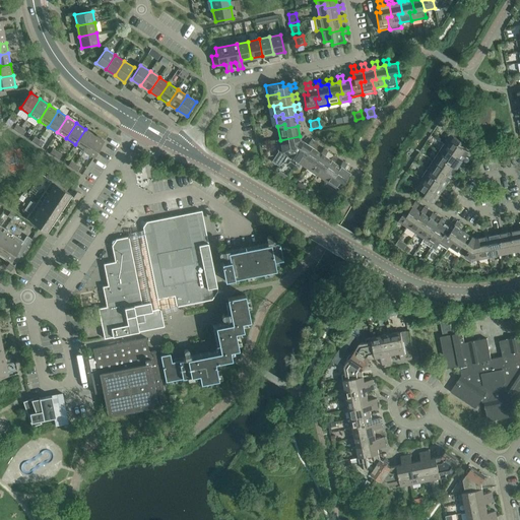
[(85,129),(75,144),(84,150),(94,135),(85,129)]
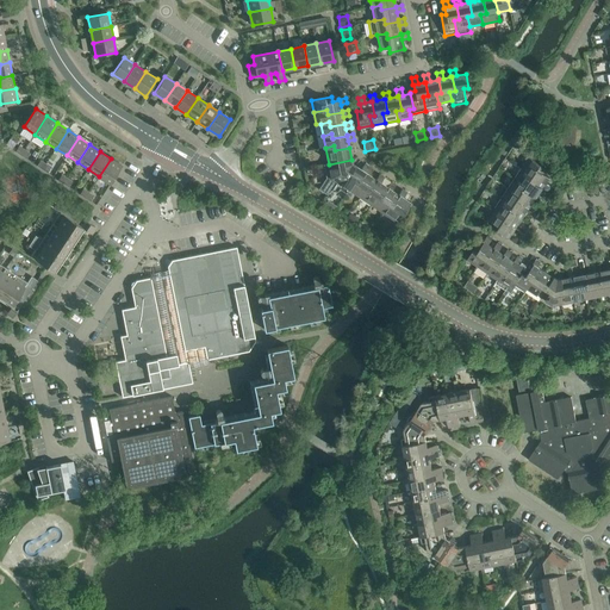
[(529,157),(522,168),(534,176),(531,180),(543,188),(551,178),(545,174),(547,169),(529,157)]
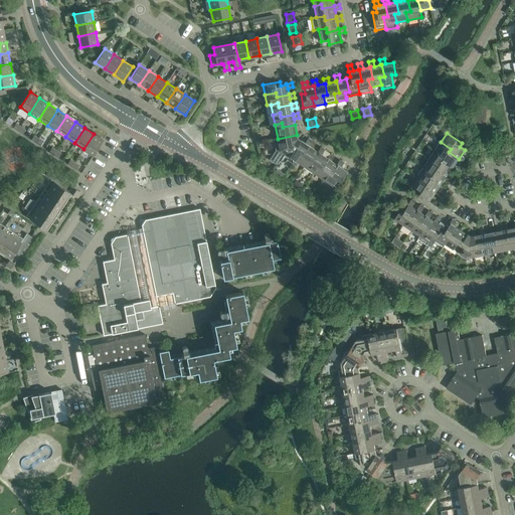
[(93,156),(104,140),(94,134),(83,149),(93,156)]
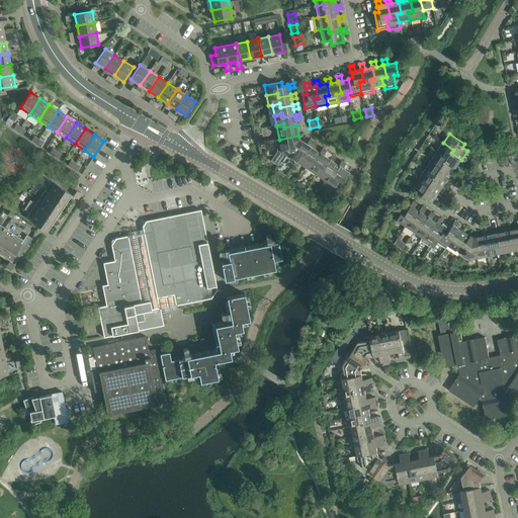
[(275,140),(277,151),(271,161),(277,165),(281,164),(282,163),(291,149),(295,151),(301,141),(299,139),(298,136),(279,140),(275,140)]
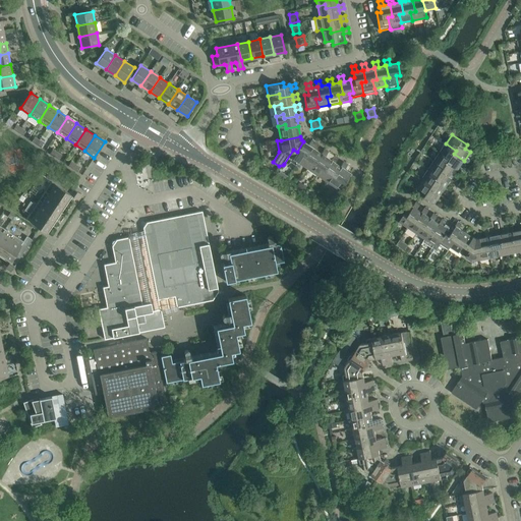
[(303,141),(297,152),(293,150),(284,164),(285,164),(289,164),(290,162),(295,165),(298,162),(302,155),(305,158),(312,148),(311,147),(303,141)]
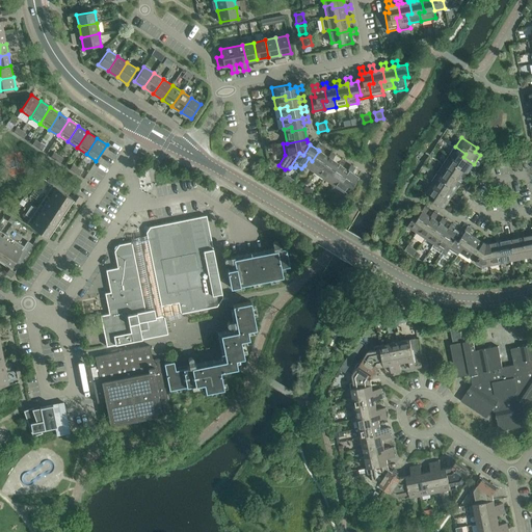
[(329,157),(328,157),(322,153),(325,148),(321,145),(318,150),(319,151),(312,161),(309,158),(304,165),(314,171),(318,165),(322,167),(329,157)]
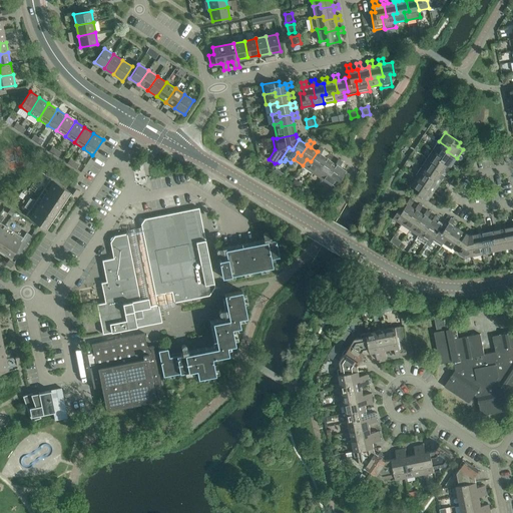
[(439,141),(433,149),(443,156),(441,160),(451,166),(457,158),(447,151),(449,148),(439,141)]
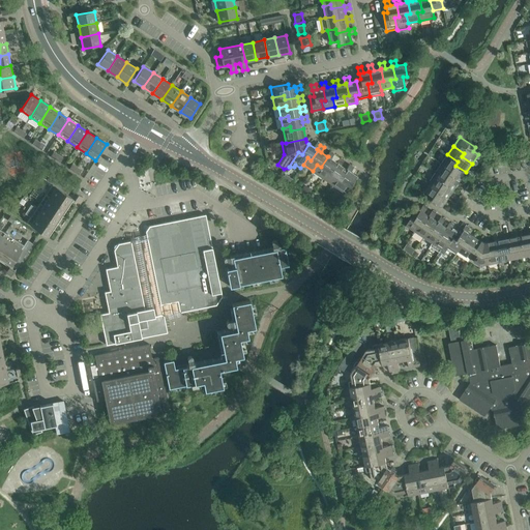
[(337,164),(336,163),(331,158),(334,154),(330,151),(327,156),(328,156),(321,167),(317,165),(313,171),(323,177),(327,171),(330,174),(337,164)]
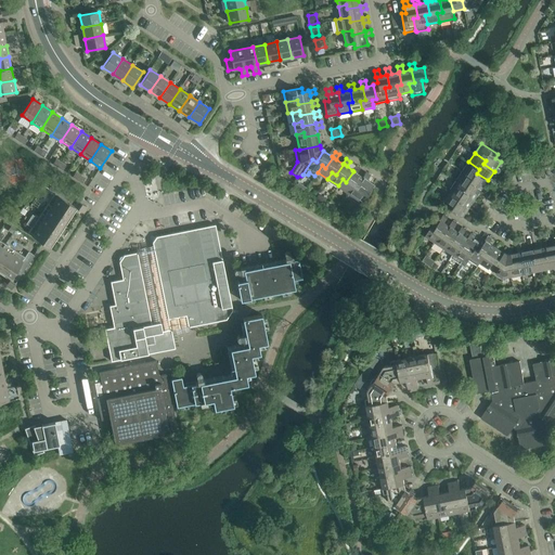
[(468,162),(463,171),(474,179),(470,182),(482,190),(488,180),(477,173),(479,169),(468,162)]
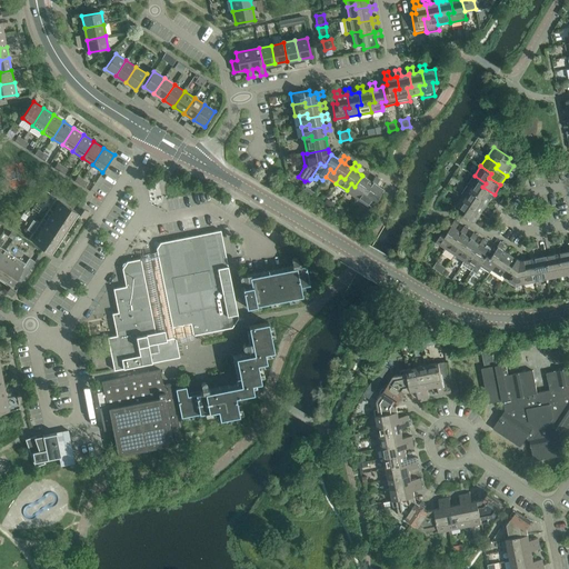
[(371,181),(366,178),(369,172),(365,169),(361,175),(362,176),(355,187),(351,183),(347,190),(357,198),(361,190),(366,193),(372,182),(371,181)]
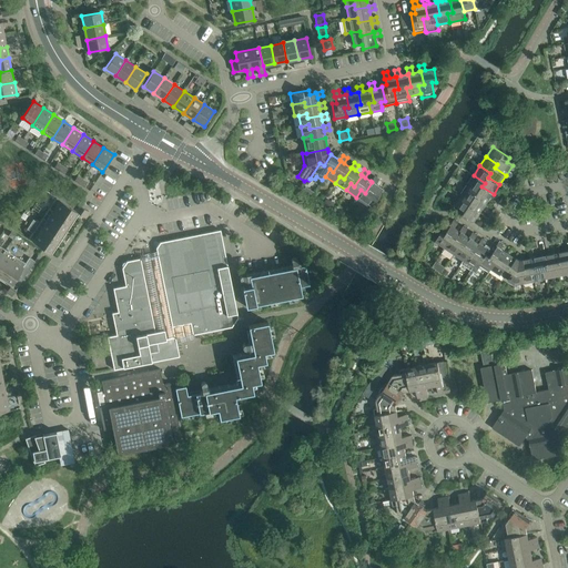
[(474,175),(467,184),(478,192),(476,196),(487,203),(494,194),(482,186),(485,183),(474,175)]
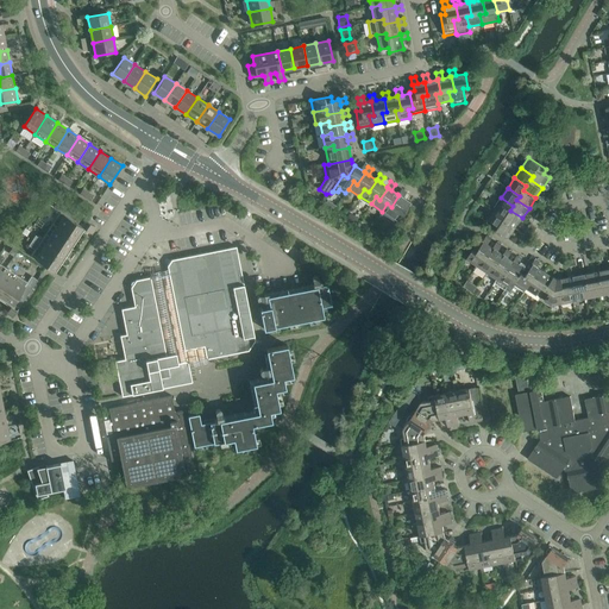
[(394,219),(399,212),(402,214),(410,202),(403,198),(407,192),(401,189),(397,194),(399,195),(391,207),(387,203),(382,212),(394,219)]
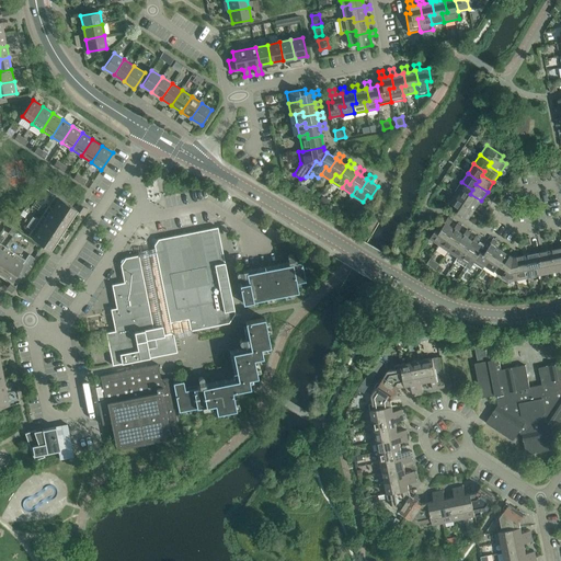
[(48,182),(43,190),(47,193),(53,185),(48,182)]
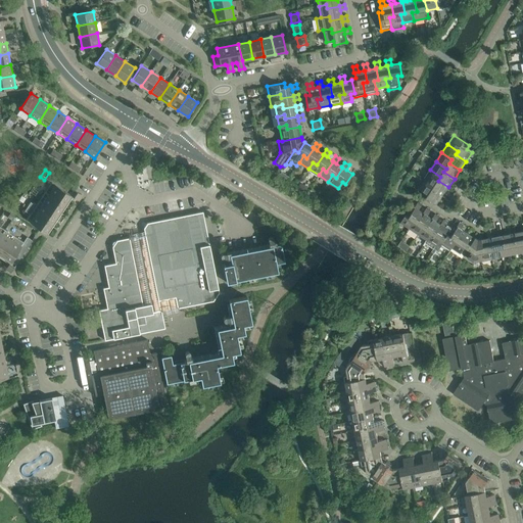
[(430,170),(424,179),(434,185),(432,189),(442,196),(448,187),(438,181),(440,177),(430,170)]
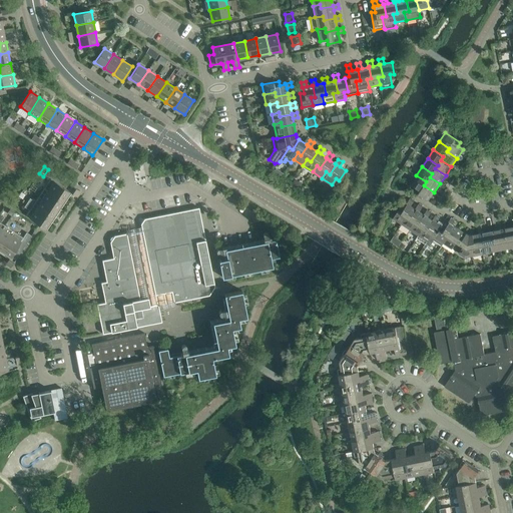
[(276,168),(272,174),(274,175),(280,179),(283,175),(284,173),(276,168)]
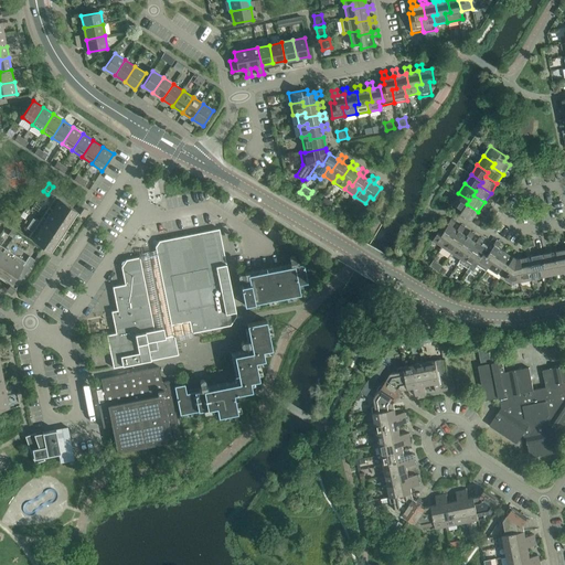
[(85,216),(88,211),(54,188),(50,193),(55,196),(39,222),(33,219),(27,227),(32,232),(29,237),(49,251),(76,211),(85,216)]
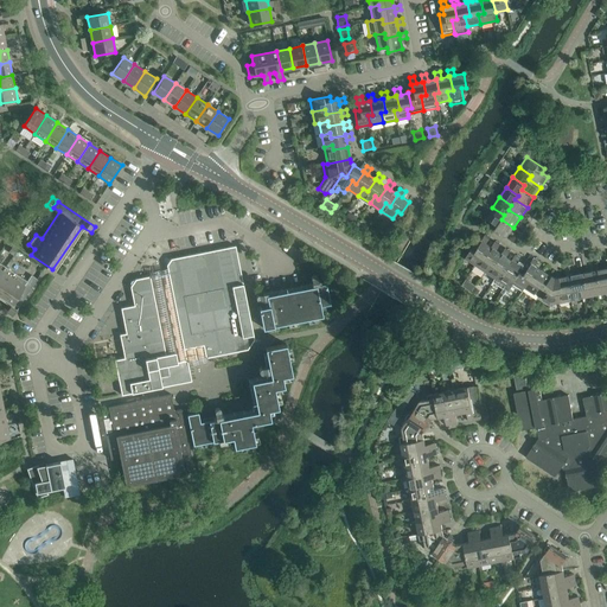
[(492,208),(486,217),(497,225),(494,230),(508,238),(513,228),(502,219),(504,215),(492,208)]
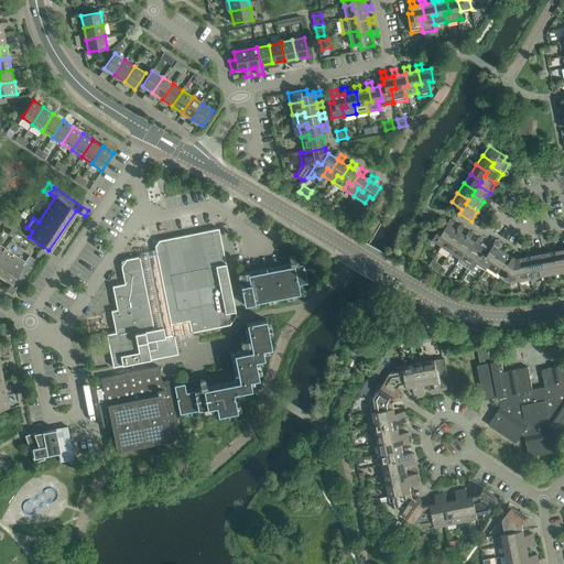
[(332,201),(324,195),(320,203),(327,208),(332,201)]
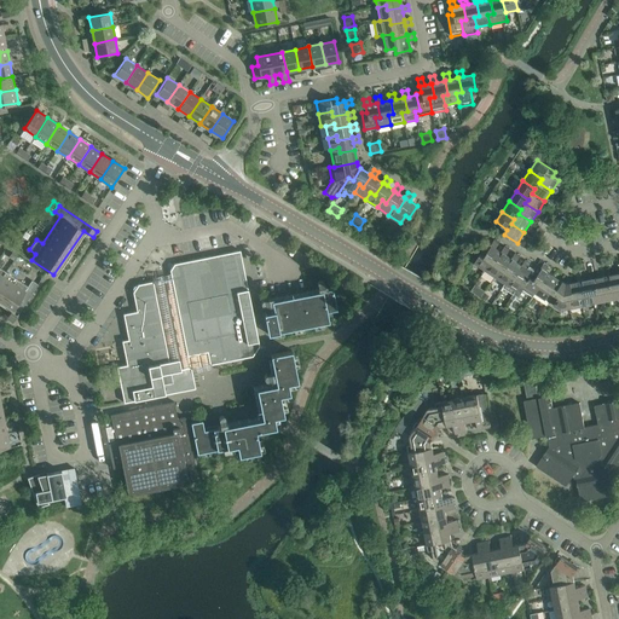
[(502,253),(501,252),(496,248),(499,243),(495,239),(491,246),(492,246),(489,252),(484,248),(474,262),(485,270),(490,261),(495,265),(502,253)]
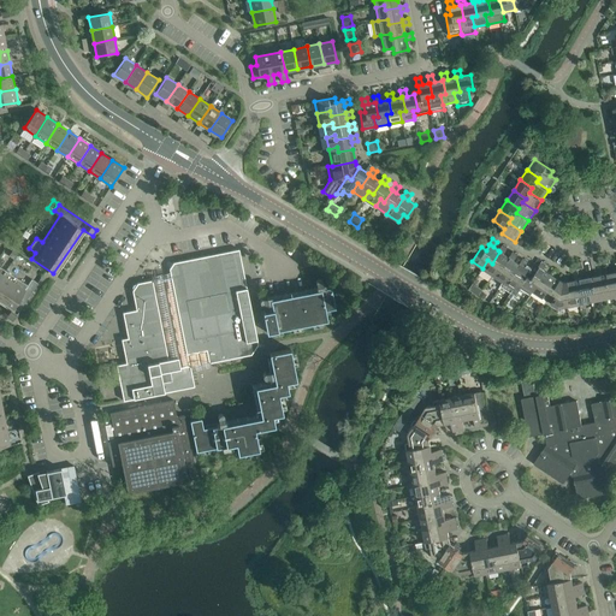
[(510,258),(509,258),(504,254),(508,248),(503,246),(498,250),(499,252),(492,264),(487,260),(483,268),(480,272),(490,279),(493,276),(498,267),(502,270),(510,258)]
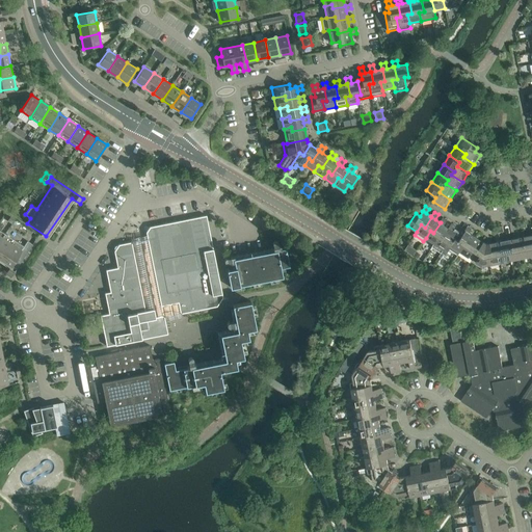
[(147,233),(148,239),(157,284),(165,282),(168,293),(177,291),(185,289),(189,312),(217,307),(223,297),(207,215),(150,227),(147,233)]
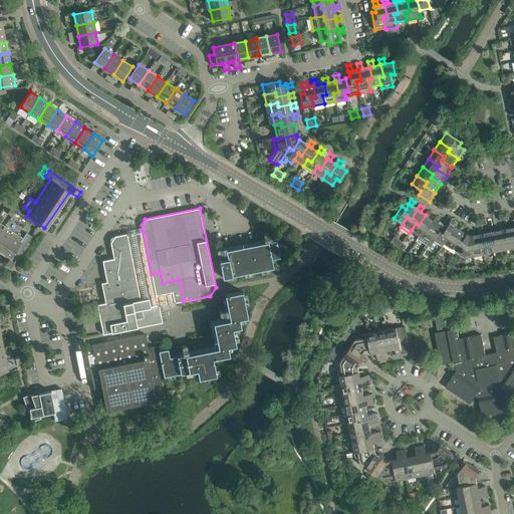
[(434,221),(433,220),(429,218),(432,213),(428,210),(425,215),(426,215),(419,225),(416,223),(412,230),(420,235),(424,229),(428,231),(434,221)]
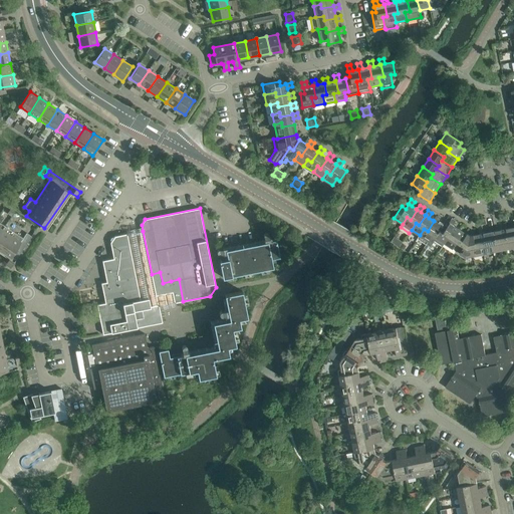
[(0,249),(10,256),(5,264),(10,268),(31,236),(26,233),(23,238),(0,223),(3,218),(0,215),(0,249)]
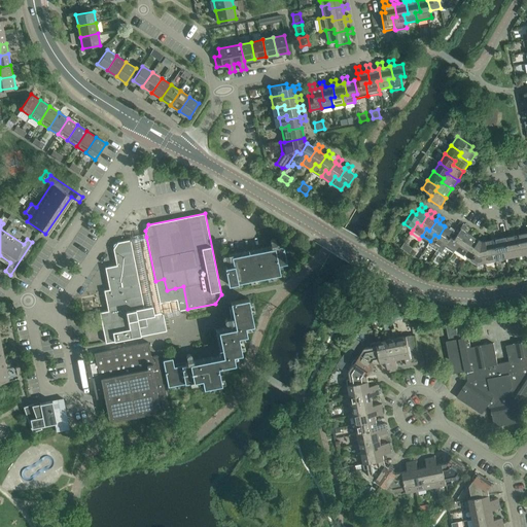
[(430,241),(428,244),(437,250),(444,241),(447,243),(454,233),(449,229),(452,224),(448,221),(444,225),(445,226),(438,237),(434,235),(430,241)]
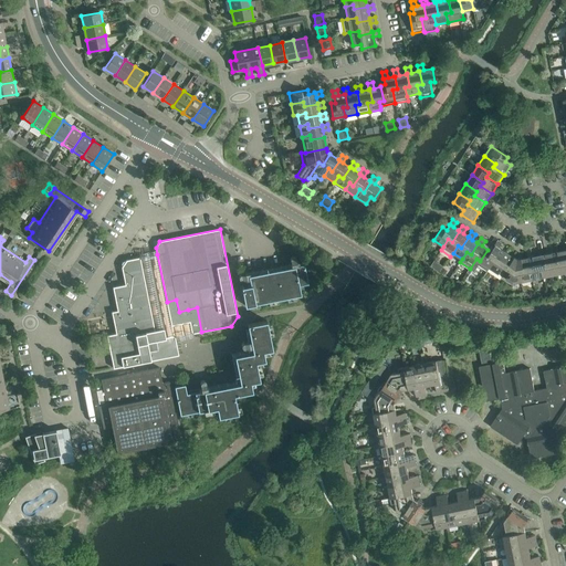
[(477,259),(470,269),(473,271),(474,272),(479,265),(486,271),(490,268),(494,260),(498,263),(505,252),(500,248),(503,242),(498,240),(494,245),(495,245),(492,251),(489,248),(488,250),(480,261),(477,259)]
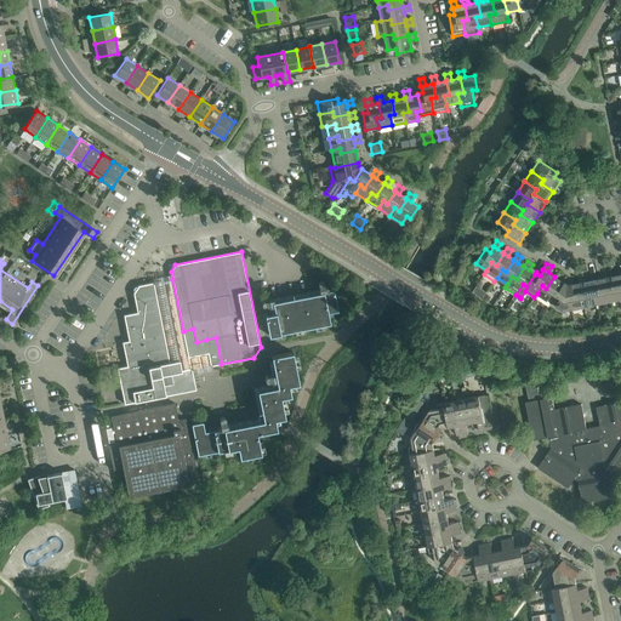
[(620,298),(620,274),(611,277),(614,291),(609,291),(611,301),(620,298)]
